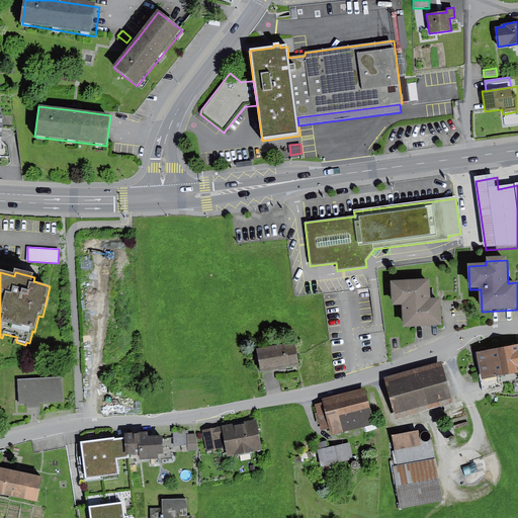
[(429,281),(392,283),(393,307),(401,307),(402,329),(441,328),(440,299),(430,300),(429,281)]
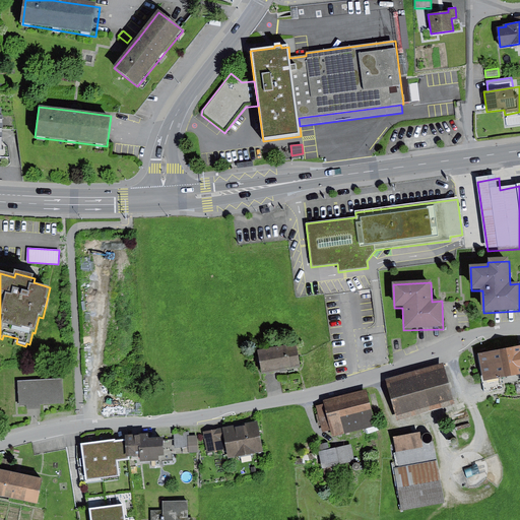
[(297,344),(257,351),(261,376),(290,370),(290,369),(301,367),(297,344)]
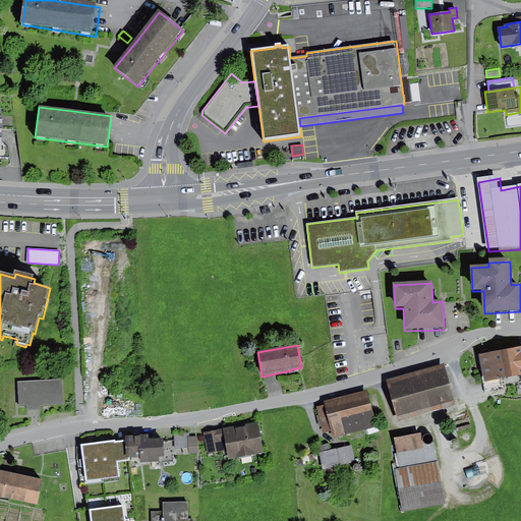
[(520,345),(507,348),(513,375),(520,373),(520,345)]
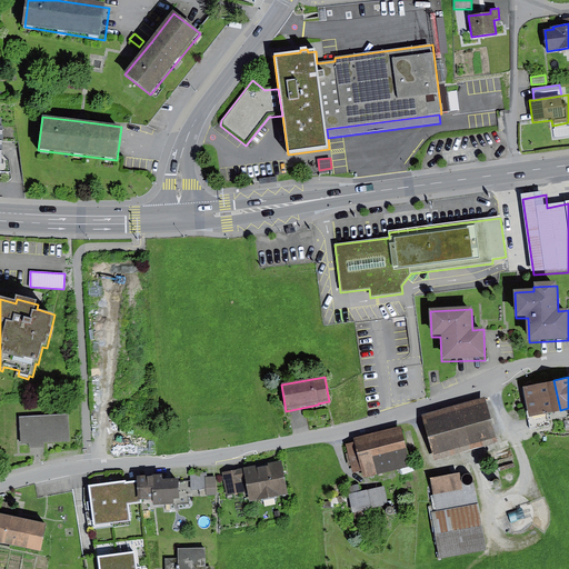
[(553,380),(523,386),(528,416),(560,410),(553,380)]
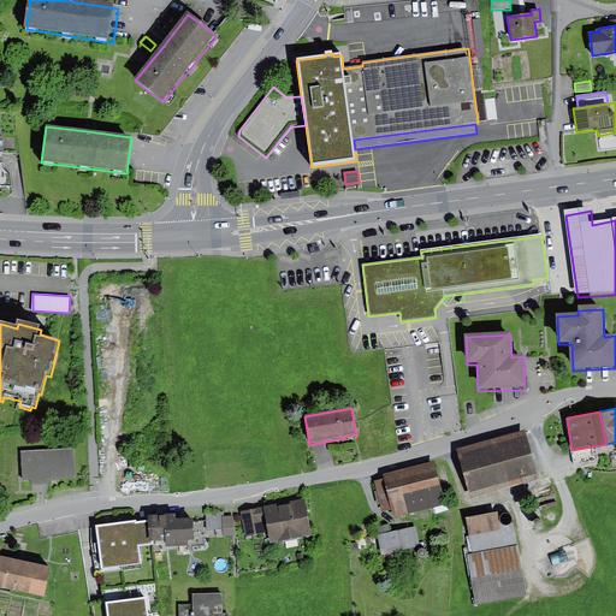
[(526,432),(457,451),(471,498),(539,479),(526,432)]
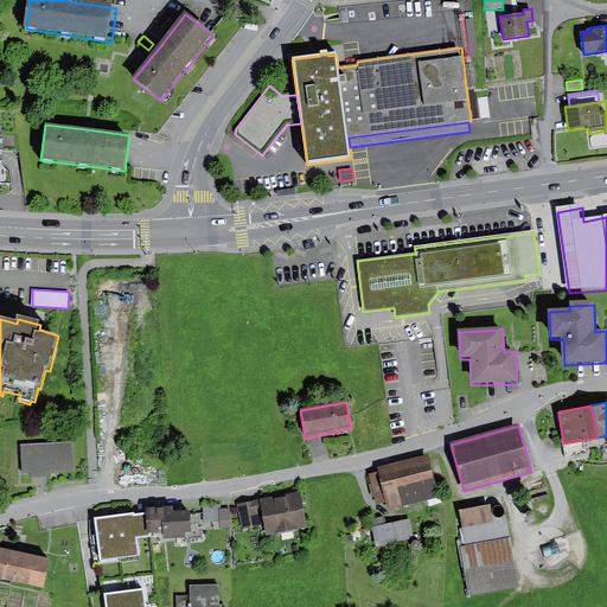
[(75,445),(24,446),(24,473),(40,473),(53,472),(76,472),(75,445)]
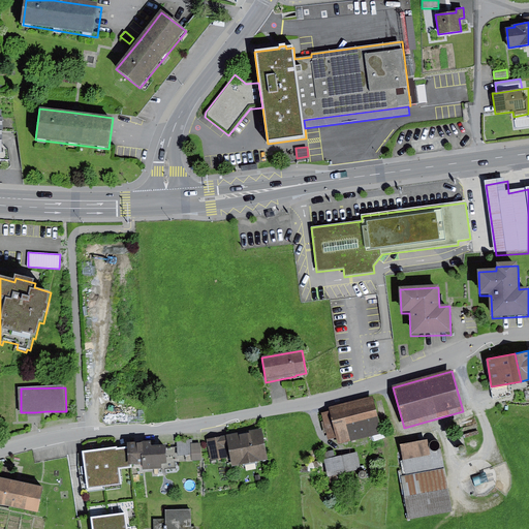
[(376,402),(328,412),(334,442),(382,432),(376,402)]
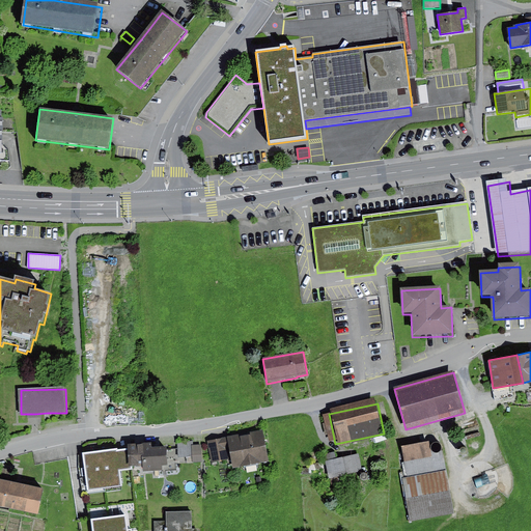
[(263,434),(212,440),(215,467),(267,460),(263,434)]
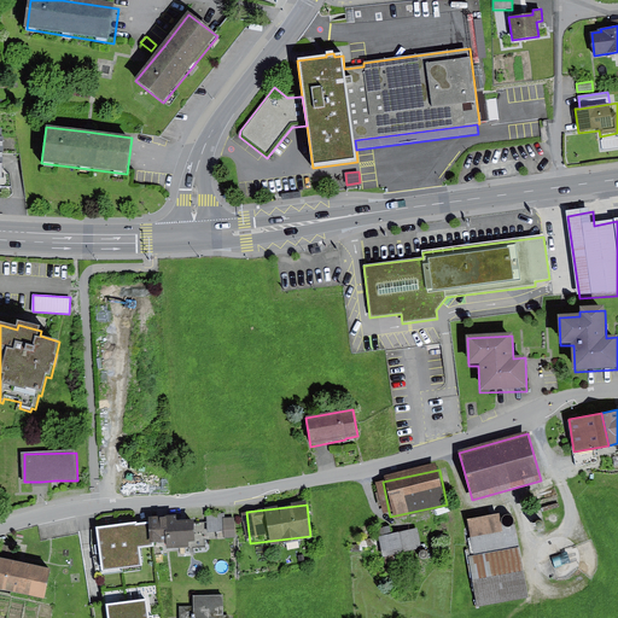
[(223,512),(205,513),(207,532),(223,531),(225,540),(235,538),(234,519),(225,519),(223,512)]
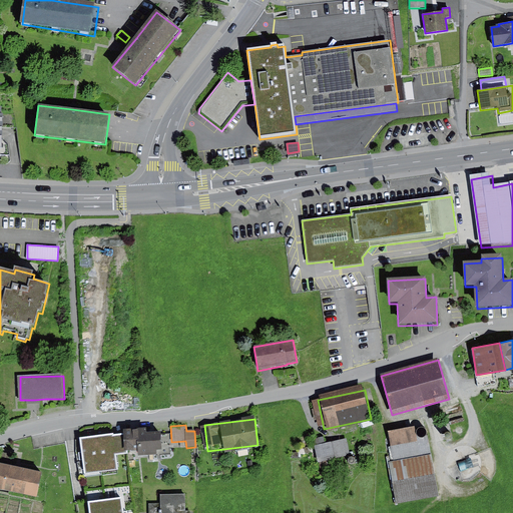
[(426,428),(387,434),(400,502),(438,495),(426,428)]
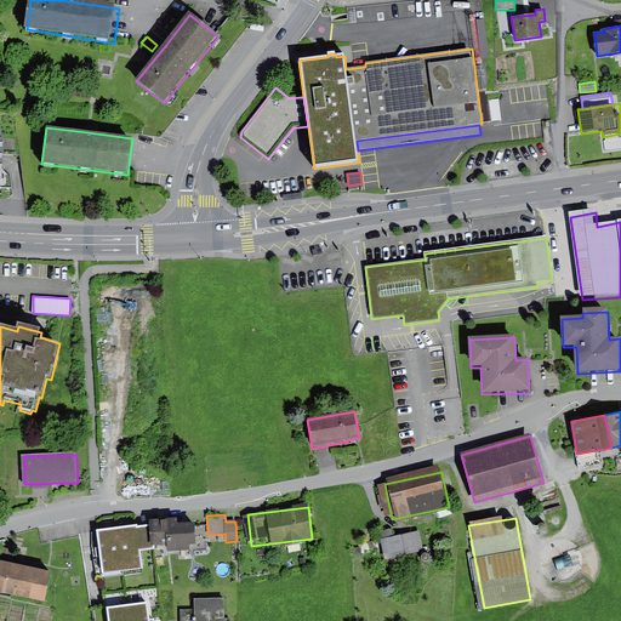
[(195,527),(177,528),(177,522),(152,523),(153,528),(154,550),(166,550),(167,554),(192,553),(192,547),(197,547),(195,527)]
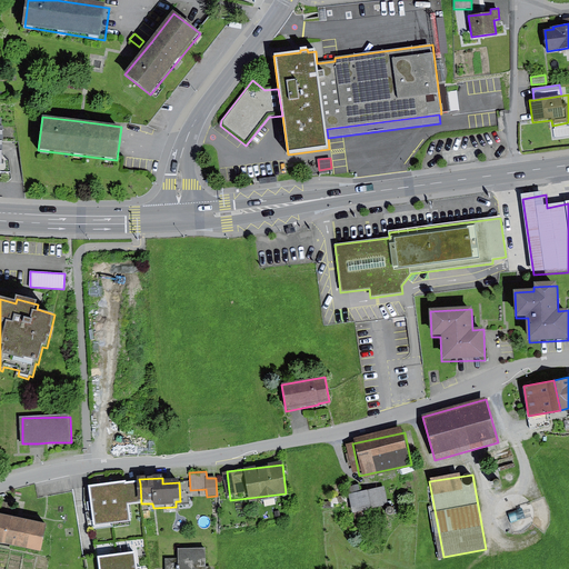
[(125,481),(107,485),(112,523),(131,521),(128,506),(141,503),(140,483),(126,486),(125,481)]
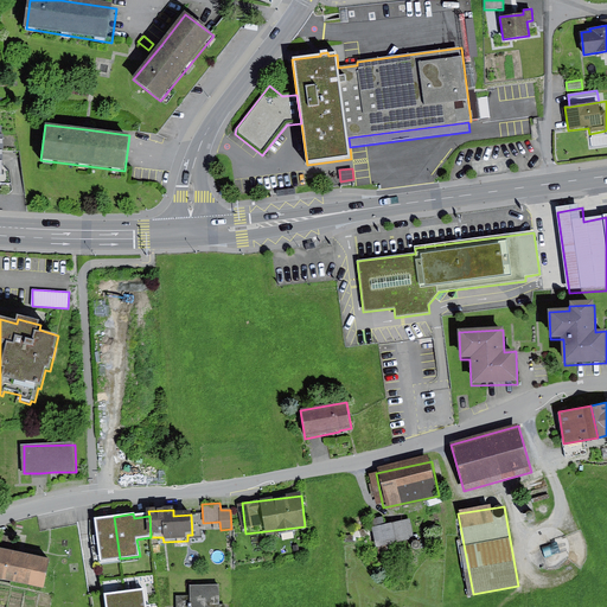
[(114,517),(96,519),(102,561),(120,558),(114,517)]
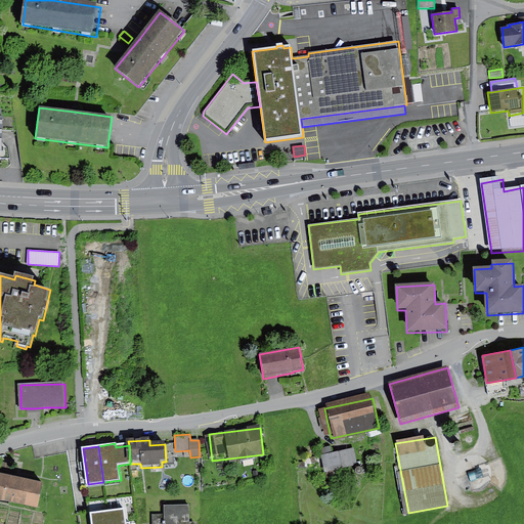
[(331,446),(319,448),(324,473),(357,466),(353,449),(333,453),(331,446)]
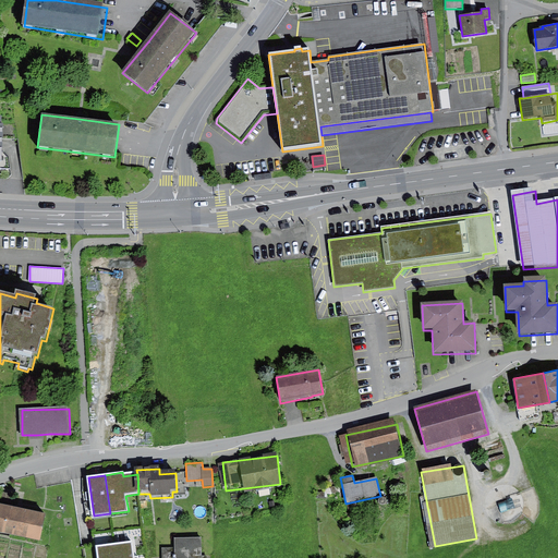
[(47,517),(0,506),(0,532),(41,542),(47,517)]
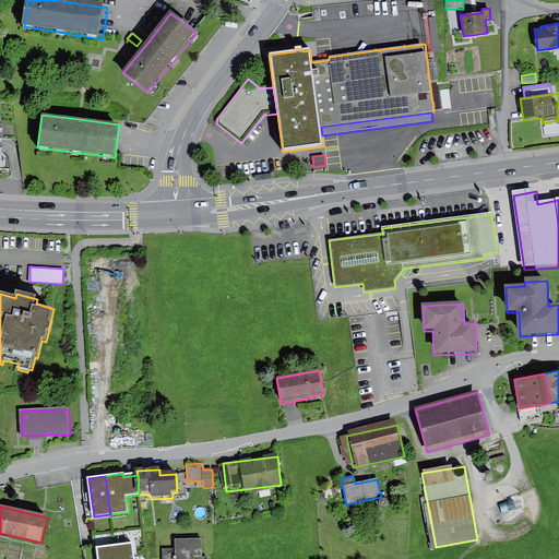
[(202,538),(175,539),(175,549),(162,549),(162,558),(207,558),(203,558),(202,538)]
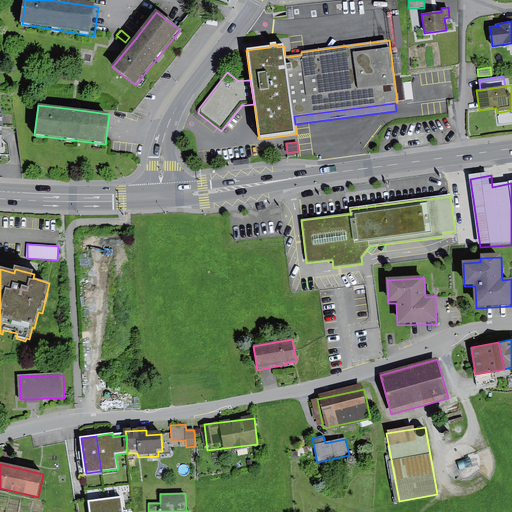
[(122,511),(120,498),(104,501),(105,511),(122,511)]
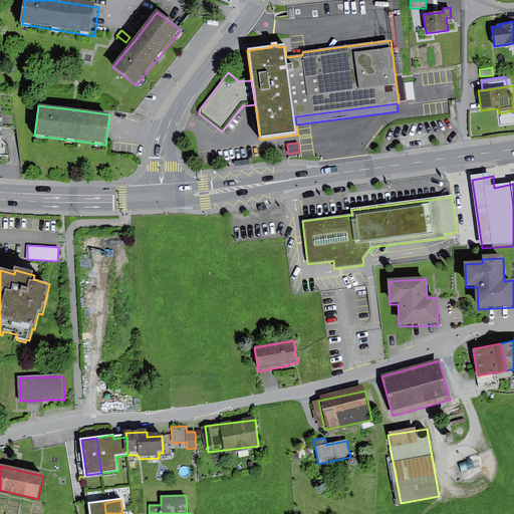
[(105,513),(104,503),(88,505),(88,513),(105,513)]
